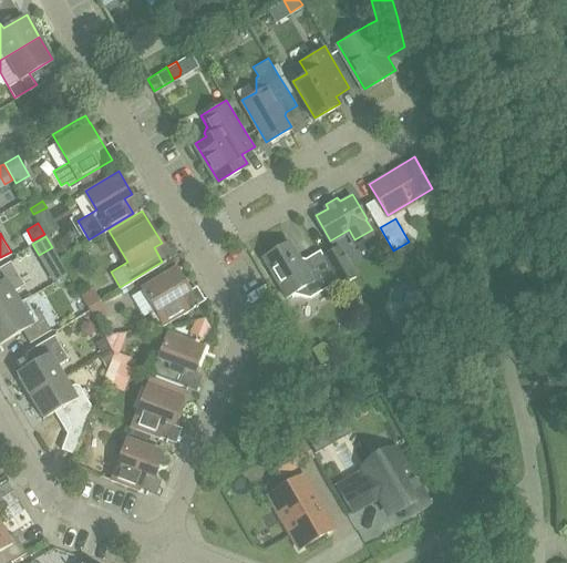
[(338,279),(325,256),(322,252),(303,263),(289,238),(263,255),(287,296),(294,292),(309,296),(338,279)]
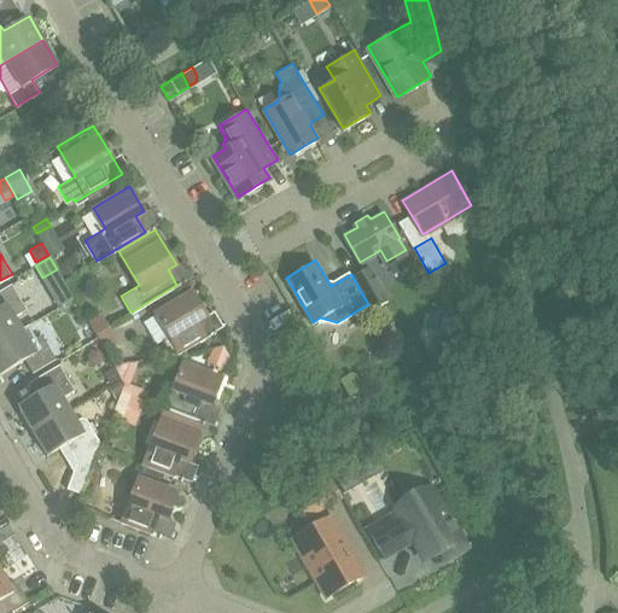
[(371,269),(354,279),(368,304),(372,309),(389,298),(371,269)]
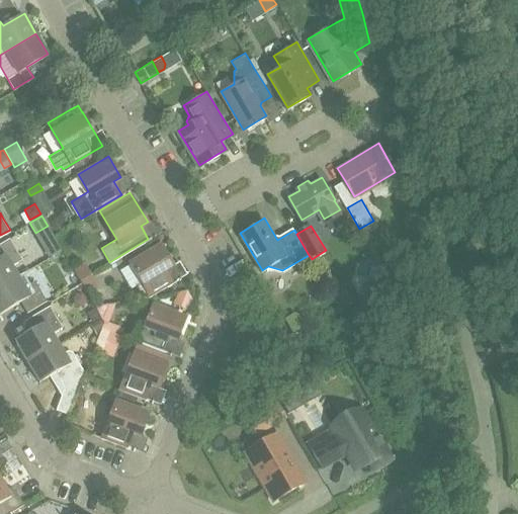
[(0,284),(17,274),(11,264),(22,258),(9,237),(0,242),(0,284)]
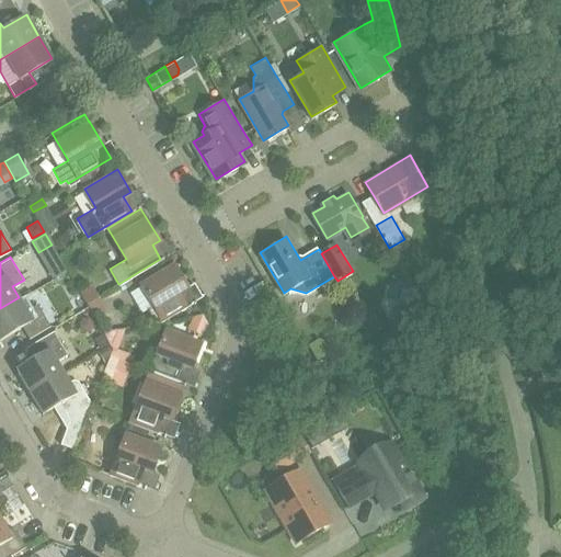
[(195,300),(173,263),(140,283),(153,305),(148,308),(156,321),(162,320),(195,300)]
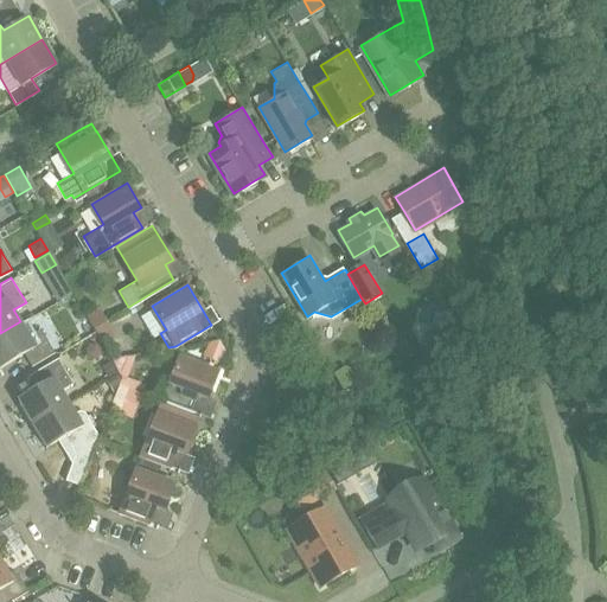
[(85,312),(95,327),(108,319),(98,305),(85,312)]
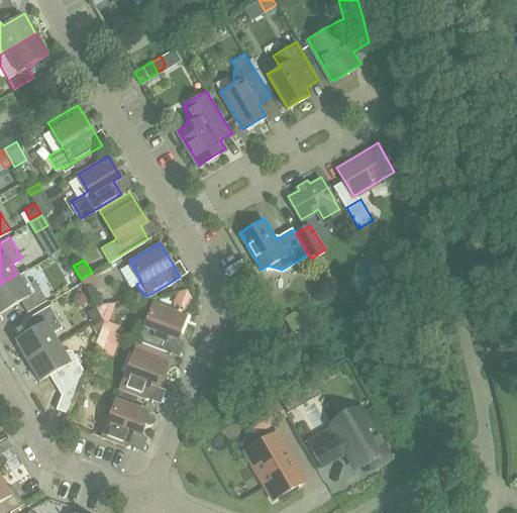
[(46,299),(39,288),(34,279),(29,282),(23,271),(17,275),(17,274),(0,284),(0,311),(20,299),(27,310),(46,299)]
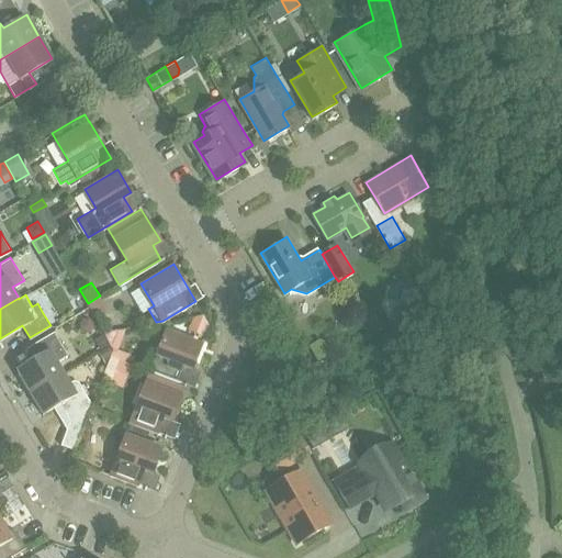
[(108,309),(100,296),(88,303),(96,316),(108,309)]
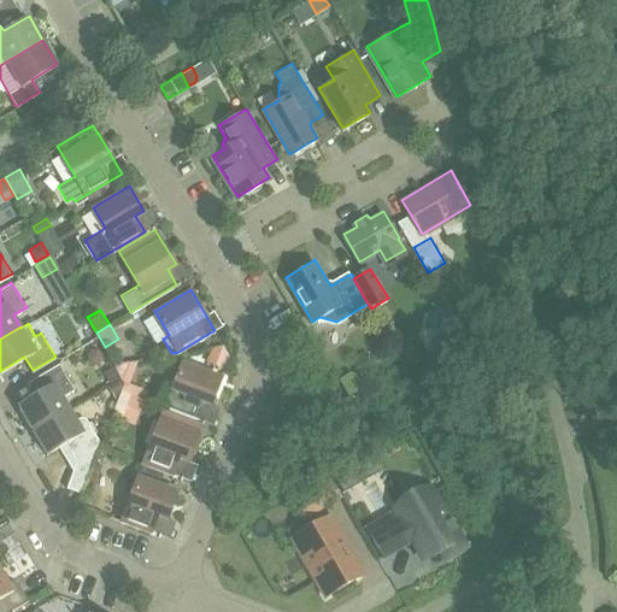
[(221,376),(182,362),(171,387),(165,384),(158,402),(204,421),(221,376)]
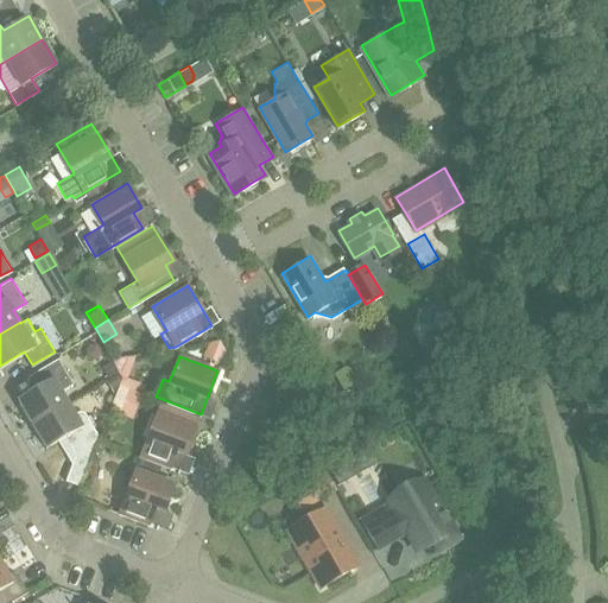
[(18,399),(32,421),(68,401),(61,389),(73,382),(58,357),(36,370),(43,383),(18,399)]
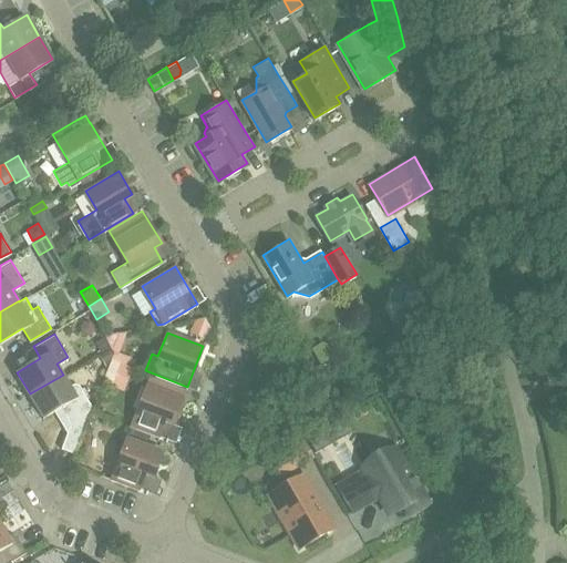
[(104,336),(95,341),(101,351),(111,346),(104,336)]
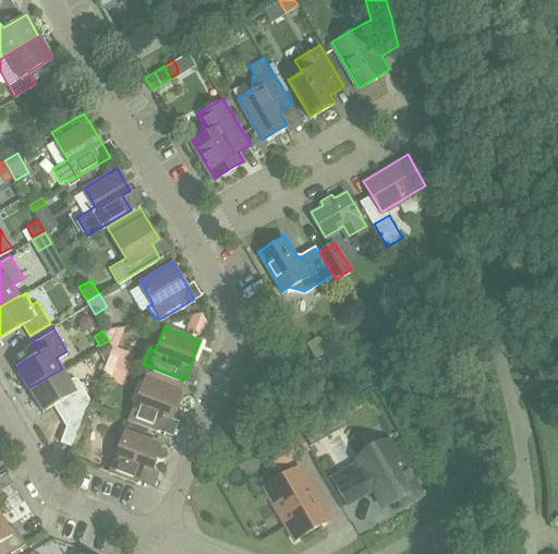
[(317,334),(306,341),(315,357),(327,350),(317,334)]
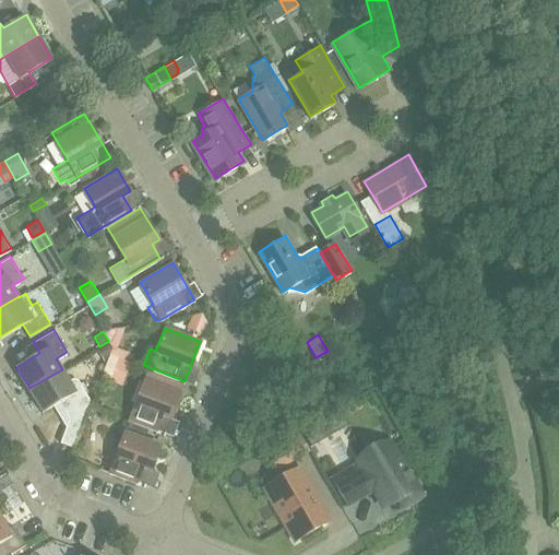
[(109,342),(99,349),(106,358),(111,345),(109,342)]
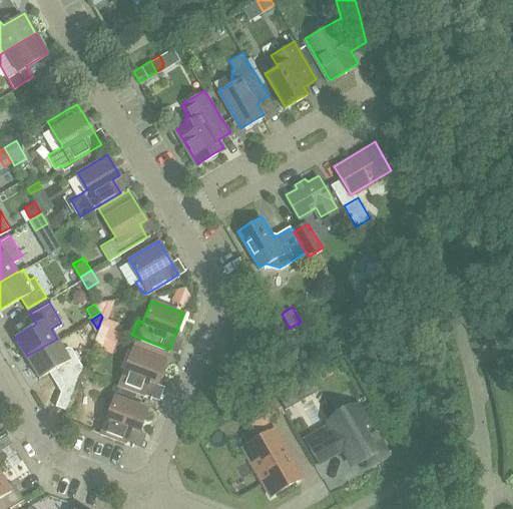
[(93,342),(103,346),(110,327),(100,323),(93,342)]
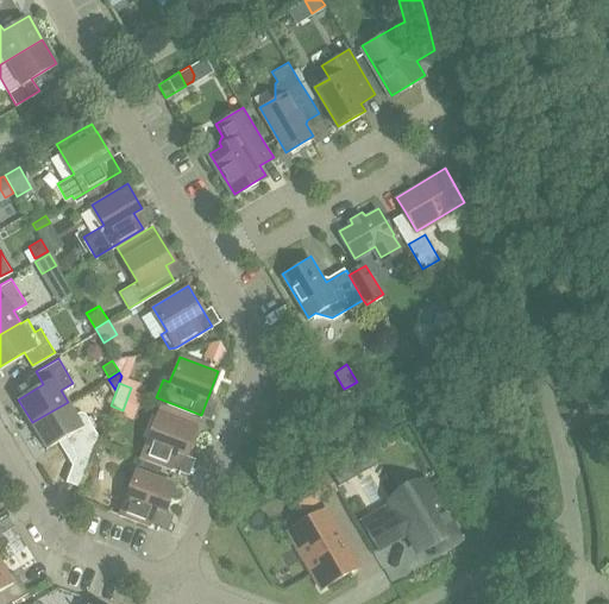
[(74,413),(68,402),(32,422),(46,447),(63,436),(75,455),(66,479),(80,485),(99,435),(85,411),(80,410),(74,413)]
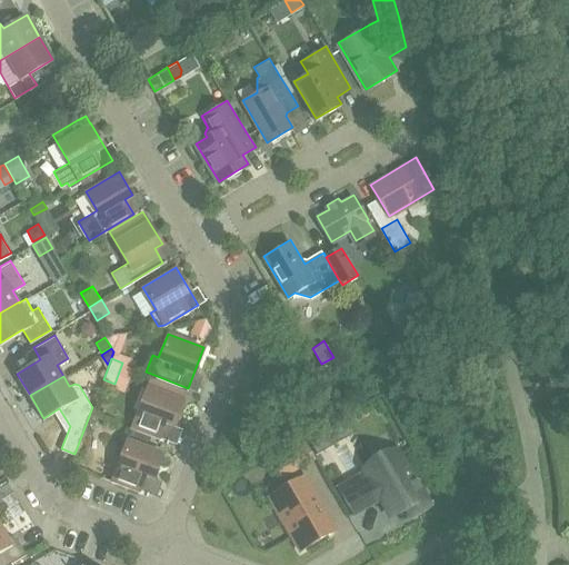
[(168,440),(183,400),(147,386),(131,427),(168,440)]
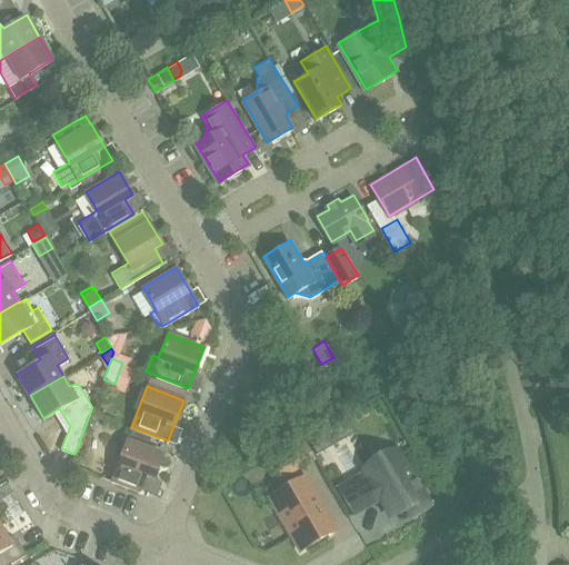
[(317,452),(330,444),(321,429),(308,437),(317,452)]
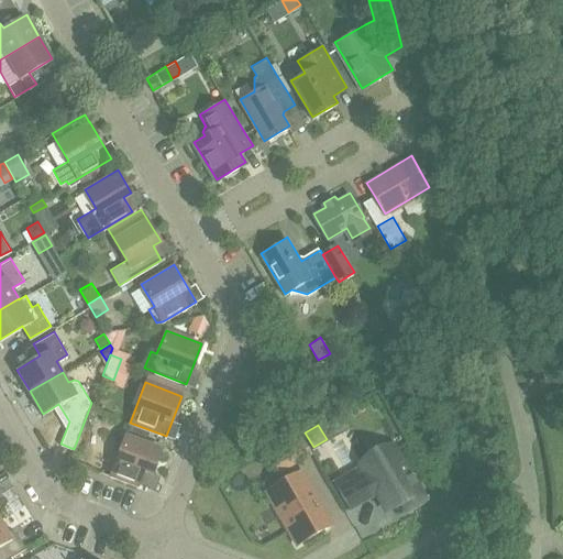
[(110,474),(138,484),(143,469),(152,472),(162,448),(125,434),(110,474)]
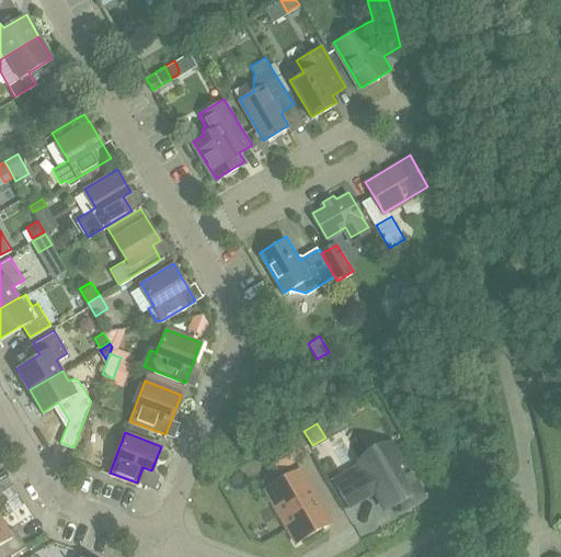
[(399,497),(403,506),(427,492),(426,491),(421,493),(414,480),(415,480),(410,472),(409,472),(392,443),(332,478),(348,507),(375,491),(384,506),(399,497)]
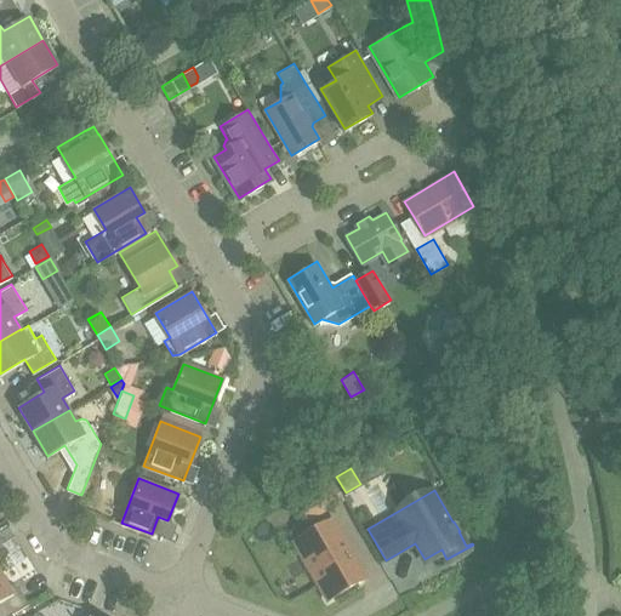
[(319,511),(309,494),(297,501),(307,518),(319,511)]
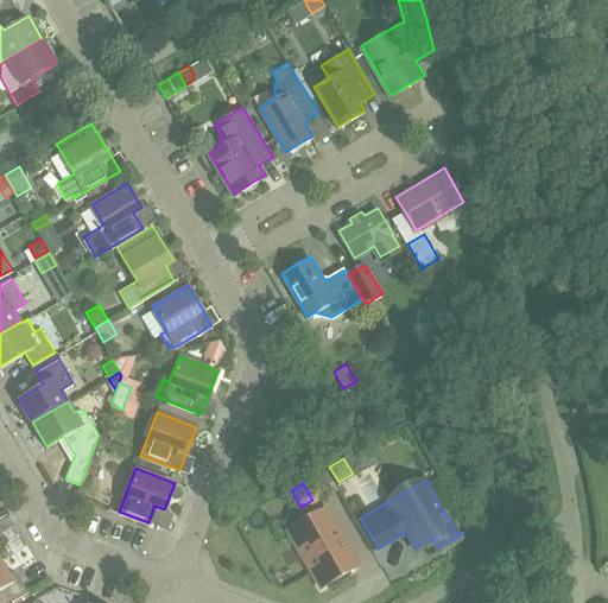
[(289,527),(296,540),(312,570),(322,585),(358,565),(324,507),(306,518),(289,527)]
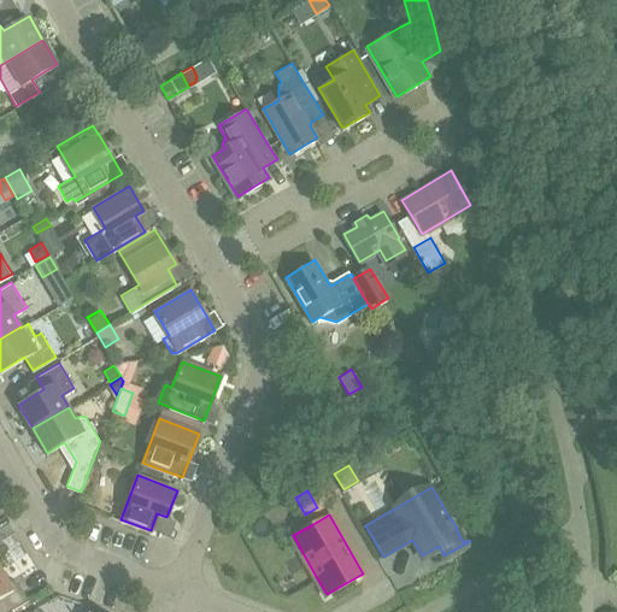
[(29,599),(19,584),(12,588),(0,568),(0,611),(13,611),(12,608),(29,599)]
